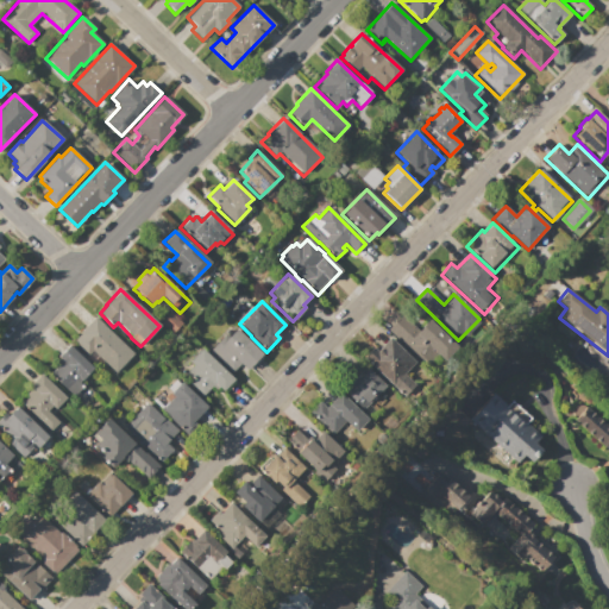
[(444,360),(456,346),(427,319),(416,330),(400,314),(385,330),(427,368),(439,356),(444,360)]
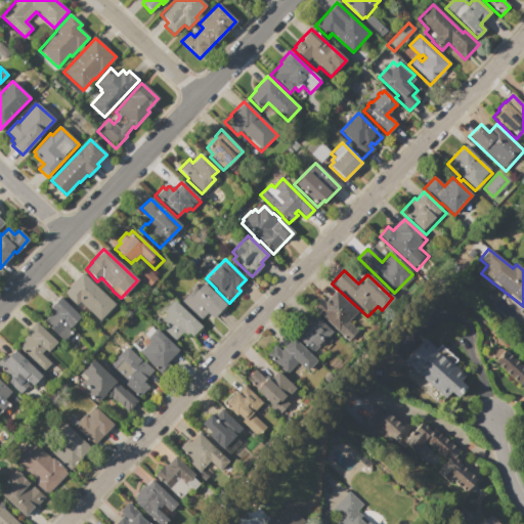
[(81,273),(115,304),(99,320),(79,302),(75,307),(62,295),(70,287),(69,286),(81,273)]
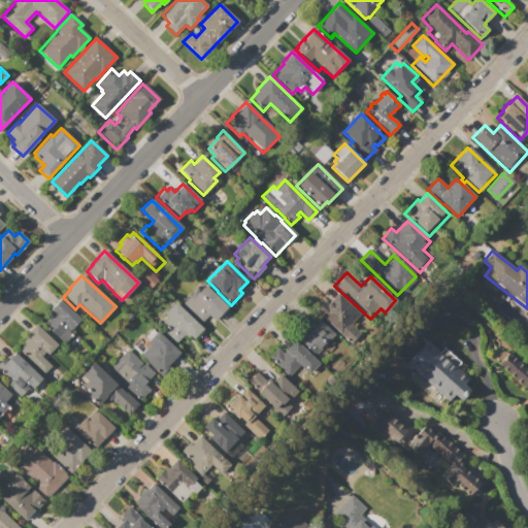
[(195,290),(197,292),(204,285),(228,306),(215,322),(207,316),(200,324),(180,305),(195,290)]
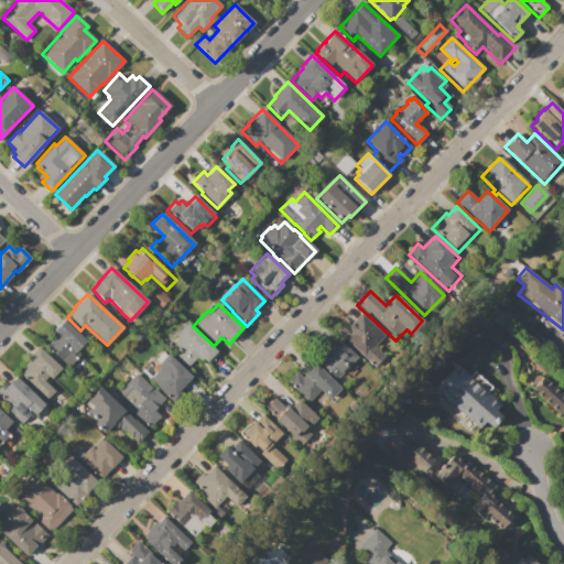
[(383,356),(372,346),(383,335),(357,311),(336,333),(373,367),(383,356)]
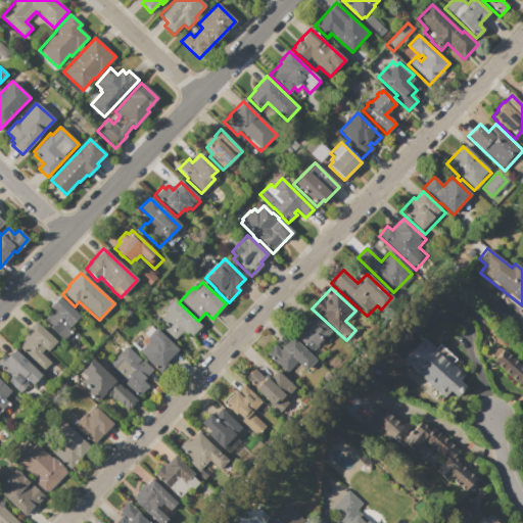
[(59,297),(80,317),(68,329),(72,332),(63,341),(42,322),(51,313),(48,311),(50,307),(49,306),(59,297)]
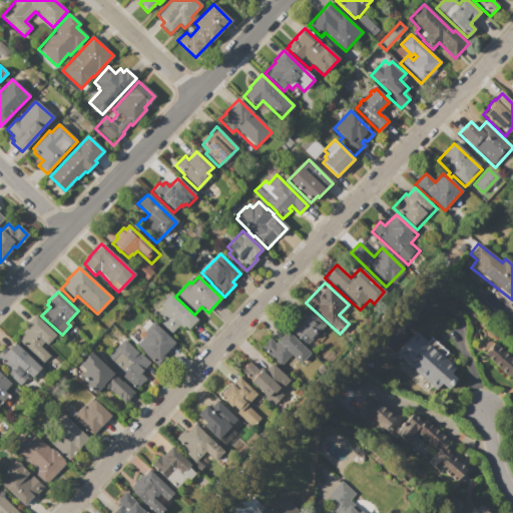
[(169,294),(197,320),(195,321),(197,323),(189,331),(184,327),(181,330),(177,327),(169,335),(155,322),(160,317),(156,314),(162,308),(159,305),(169,294)]
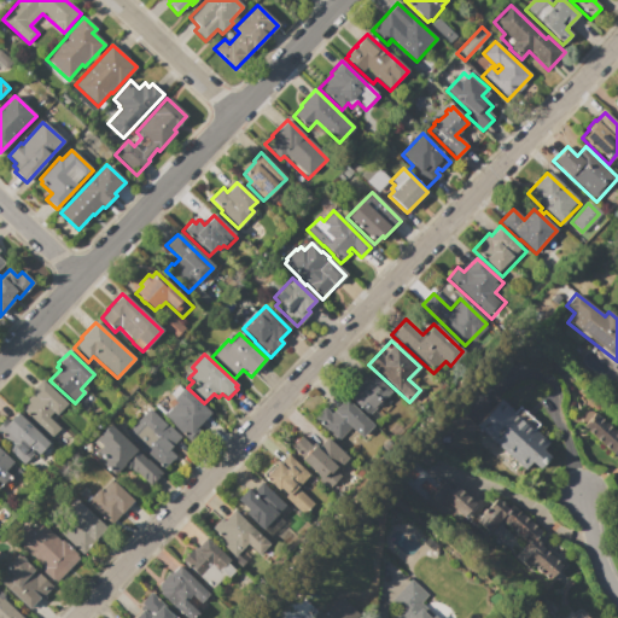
[(373,373),(394,392),(373,414),(355,397),(362,389),(360,386),(373,373)]
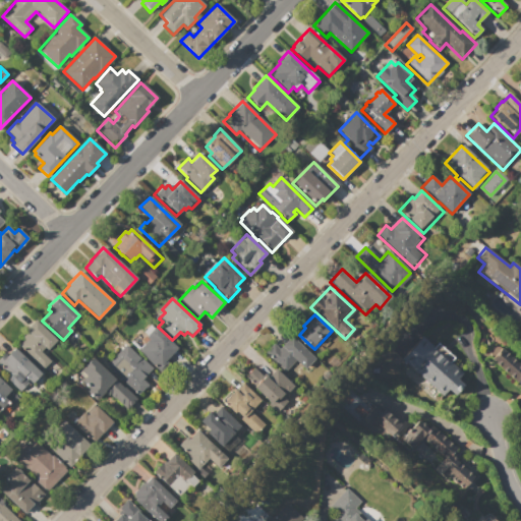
[(35,321),(56,341),(46,351),(44,348),(41,351),(51,361),(43,369),(16,344),(22,338),(21,337),(27,332),(25,330),(35,321)]
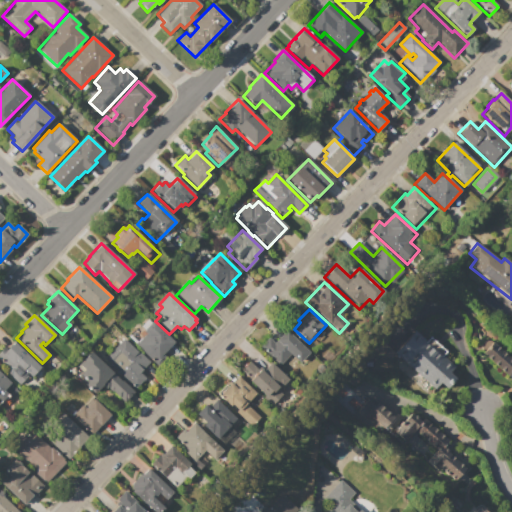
[(151,321),(174,343),(154,363),(135,345),(138,342),(137,341),(139,339),(140,339),(145,334),(142,331),(151,321)]
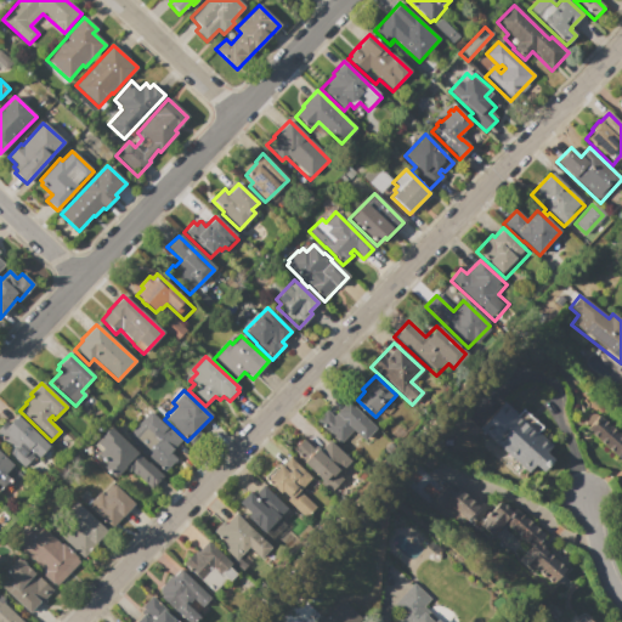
[(328,411),(333,416),(348,401),(375,429),(362,441),(352,431),(339,445),(315,420),(326,411),(327,411),(328,411)]
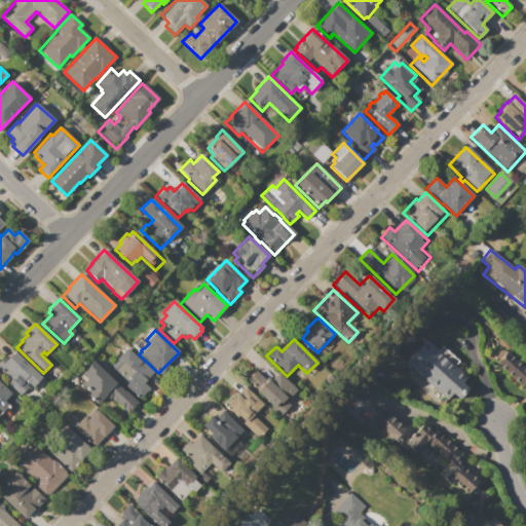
[(425,340),(437,350),(441,345),(458,362),(453,366),(465,377),(460,383),(466,390),(457,400),(451,393),(444,401),(404,364),(425,340)]
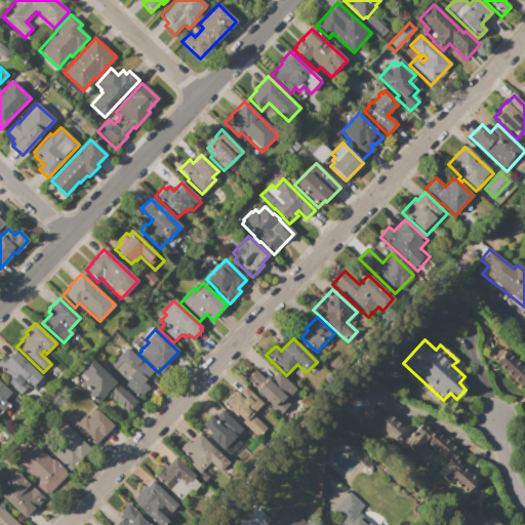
[(126,348),(138,360),(140,359),(153,371),(143,382),(148,388),(137,399),(107,368),(126,348)]
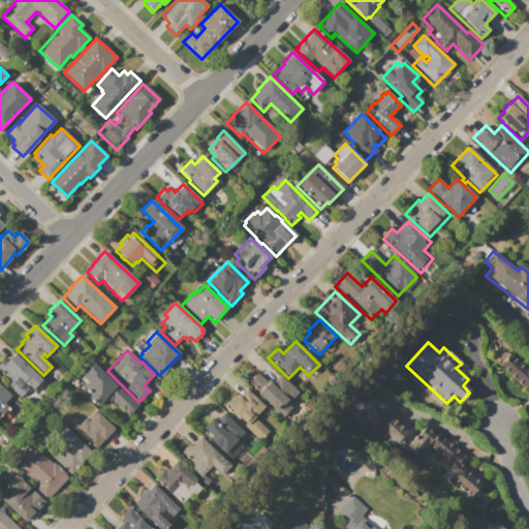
[(14,353),(41,380),(32,390),(30,387),(20,398),(0,378),(0,363),(4,359),(7,362),(14,353)]
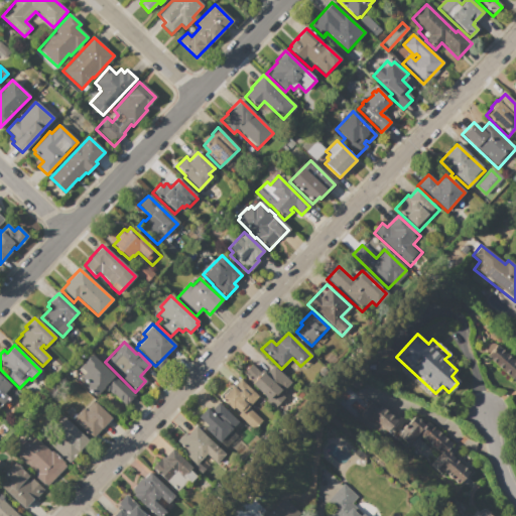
[(486,357),(496,345),(515,362),(515,374),(511,379),(486,357)]
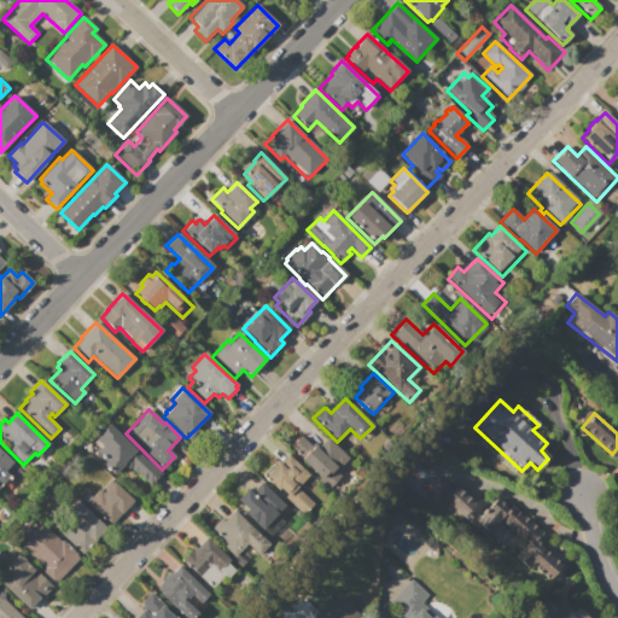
[(109,425),(145,461),(146,459),(162,474),(149,488),(129,470),(128,471),(123,466),(112,476),(108,471),(109,468),(103,462),(105,460),(100,455),(99,449),(101,447),(94,439),(109,425)]
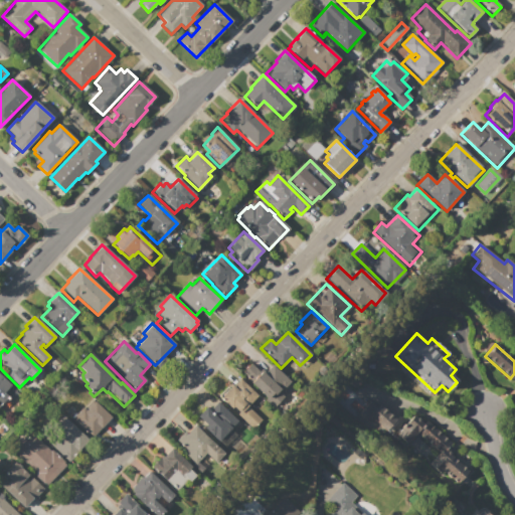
[(249,384),(269,364),(293,388),(274,408),(249,384)]
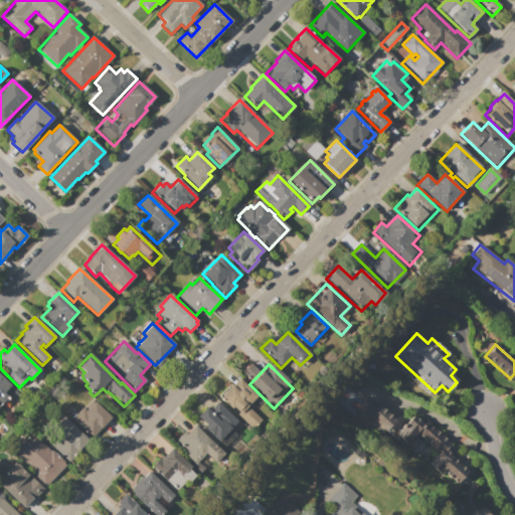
[(0,376),(15,391),(2,404),(1,403),(0,404),(0,376)]
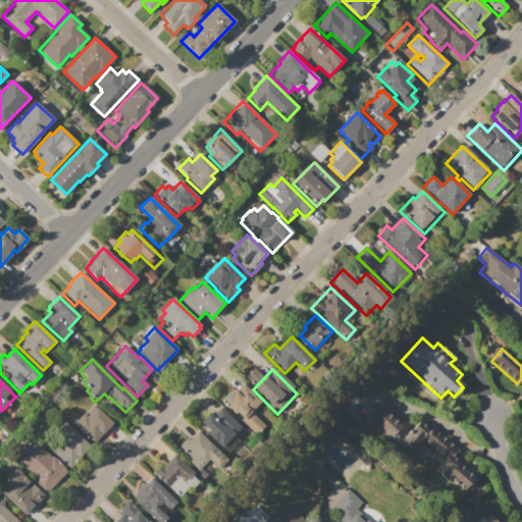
[(222,404),(236,390),(242,396),(248,389),(261,402),(251,412),(266,426),(257,436),(222,404)]
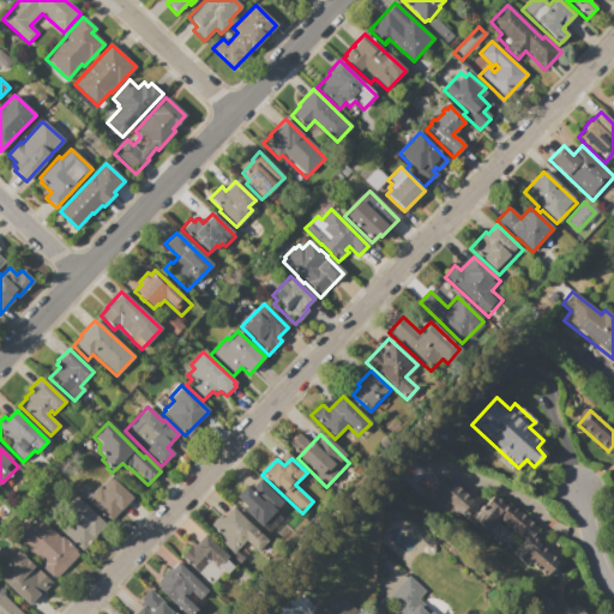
[(112,479),(132,499),(112,521),(86,498),(98,485),(102,488),(112,479)]
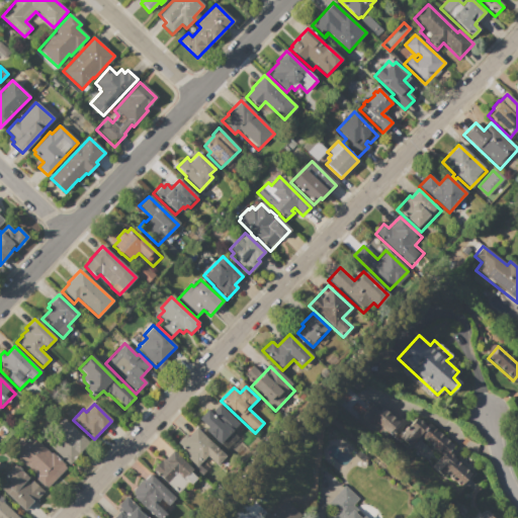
[(387,434),(362,415),(370,404),(379,411),(381,408),(399,421),(387,434)]
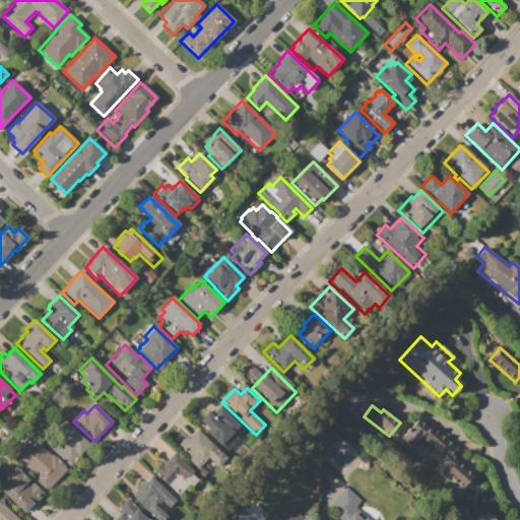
[(196,424),(207,411),(211,415),(219,406),(240,424),(220,445),(196,424)]
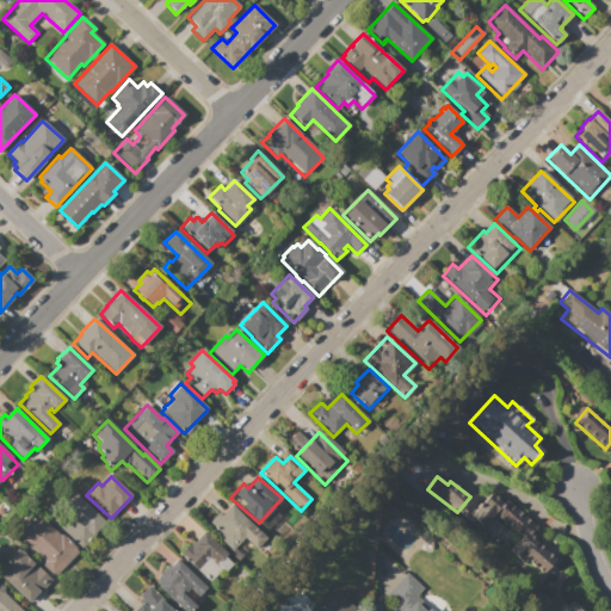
[(470,516),(491,492),(503,501),(505,499),(536,526),(529,535),(556,559),(543,574),(524,559),(522,561),(508,549),(520,536),(494,513),(483,526),(470,516)]
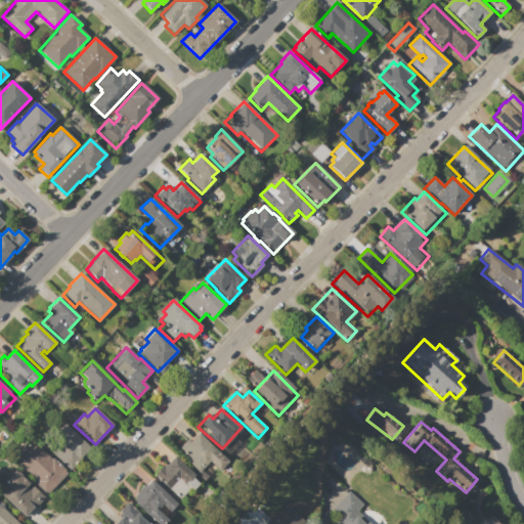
[(63,424),(90,449),(70,471),(43,444),(63,424)]
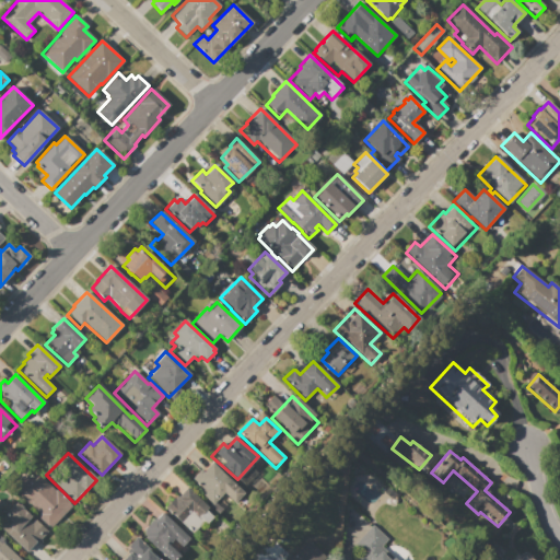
[(211,462),(245,494),(235,504),(223,493),(212,503),(200,491),(202,489),(193,479),(201,470),(202,471),(211,462)]
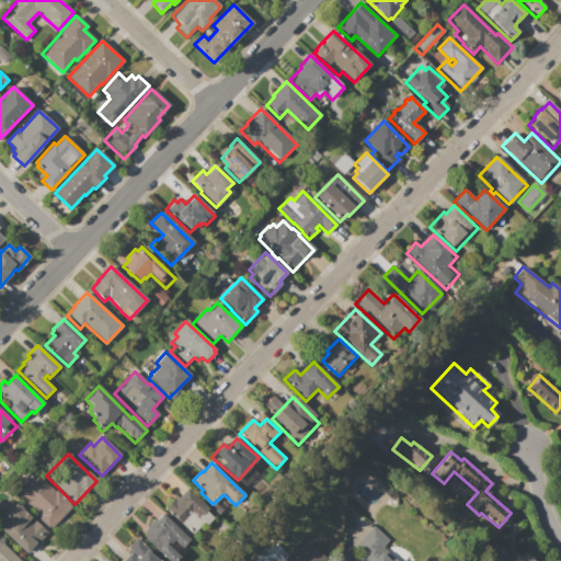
[(36,473),(71,506),(48,530),(36,518),(38,515),(11,489),(23,476),(26,480),(27,479),(30,481),(36,473)]
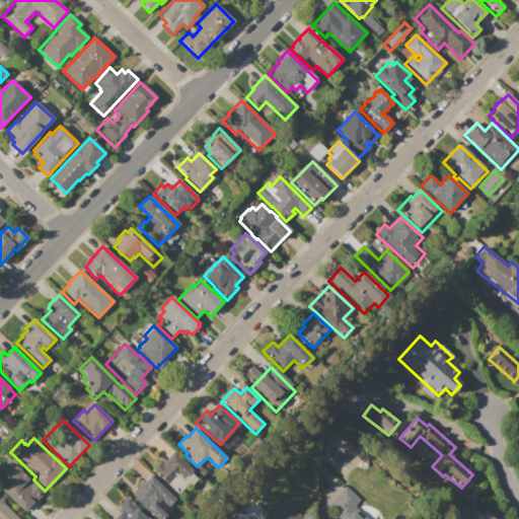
[(173,451),(193,470),(191,472),(197,479),(191,486),(189,484),(177,495),(152,469),(162,459),(164,460),(173,451)]
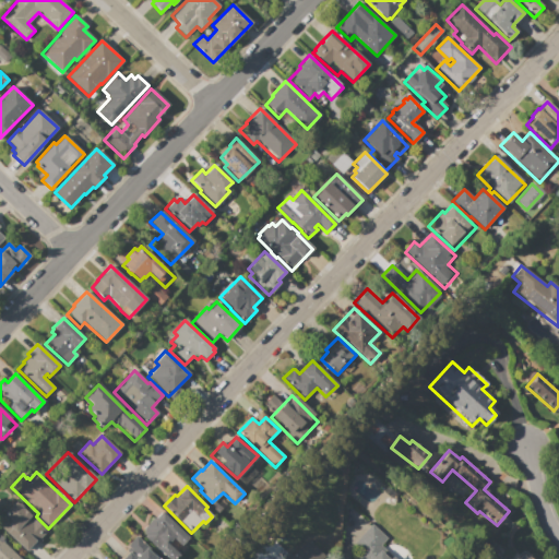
[(0,525),(0,520),(3,516),(2,515),(14,502),(16,504),(18,503),(31,515),(27,519),(32,522),(35,519),(46,530),(23,552),(18,547),(20,545),(0,525)]
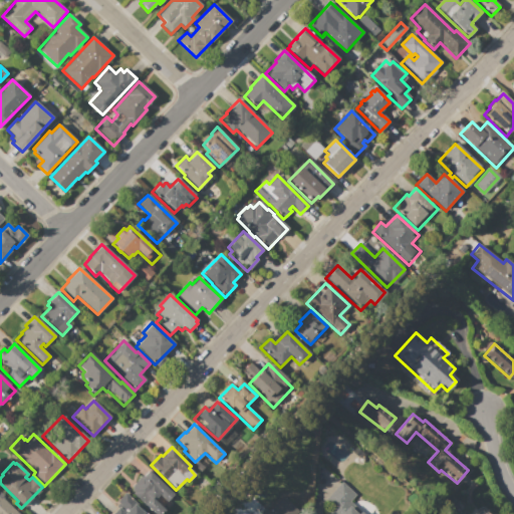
[(148,470),(173,495),(166,502),(164,499),(163,500),(158,496),(154,500),(164,510),(160,513),(153,513),(133,494),(134,492),(131,489),(133,488),(131,486),(148,470)]
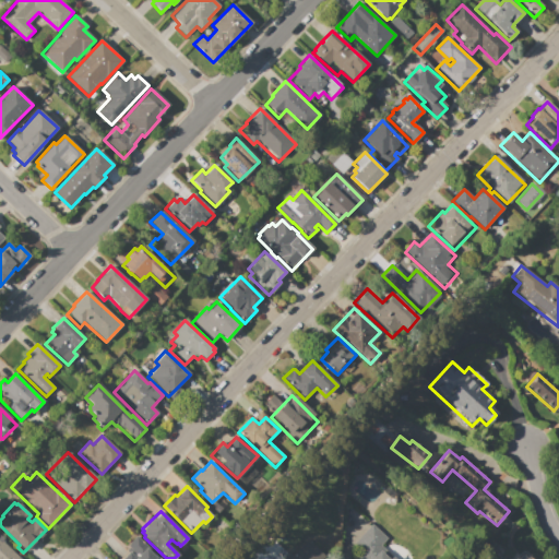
[(356,558),(347,550),(371,524),(387,538),(379,546),(393,558),(356,558)]
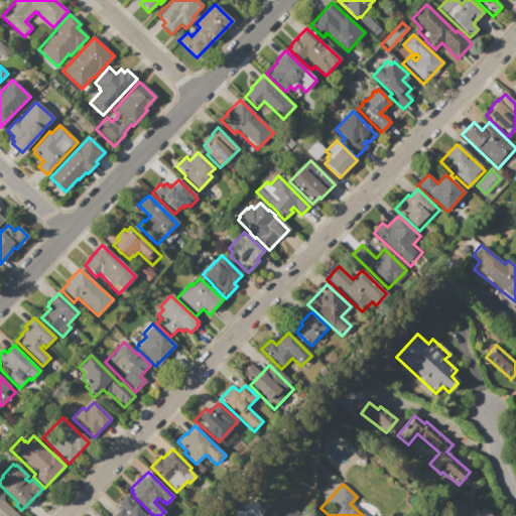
[(125,495),(147,515),(111,515),(119,508),(117,506),(118,505),(117,504),(125,495)]
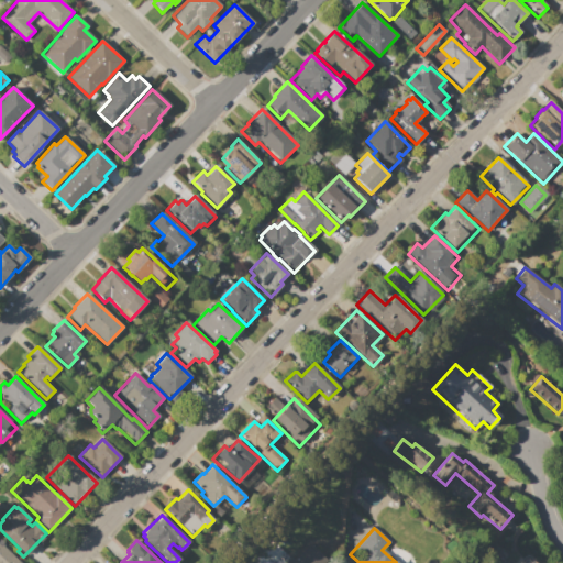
[(0,562),(0,542),(2,544),(1,545),(20,562),(19,562),(0,562)]
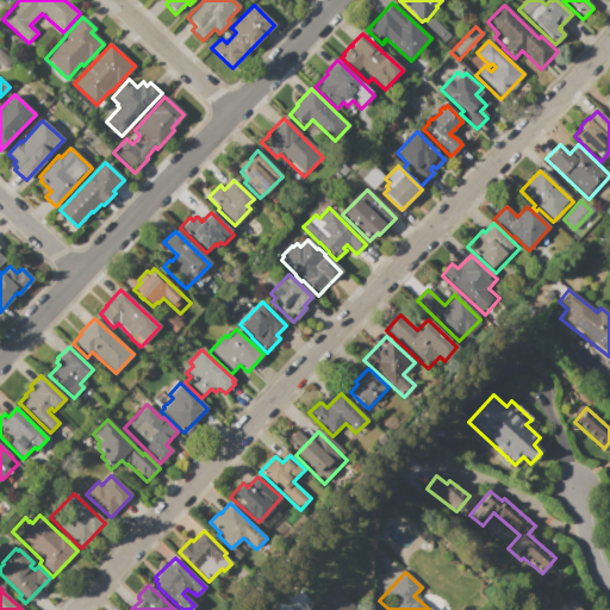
[(309,609),(315,604),(317,607),(335,589),(355,609),(354,609),(309,609)]
